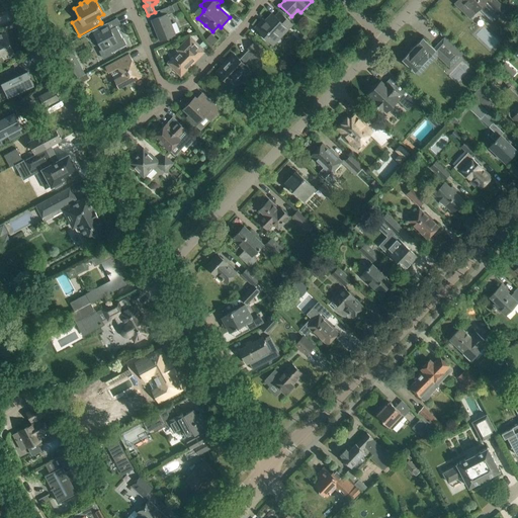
[(458,0),(455,3),(462,10),(470,18),(480,8),(493,20),(492,21),(493,21),(505,9),(495,0),(458,0)]
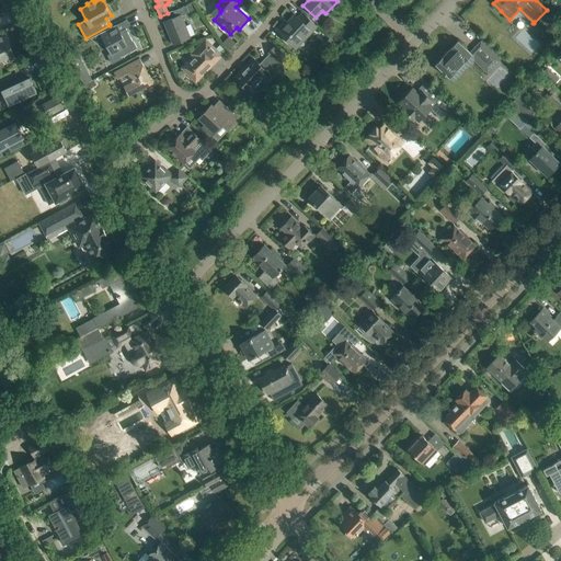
[(191,37),(182,15),(190,12),(186,6),(173,11),(175,18),(164,22),(169,33),(170,33),(173,42),(172,42),(173,44),(191,37)]
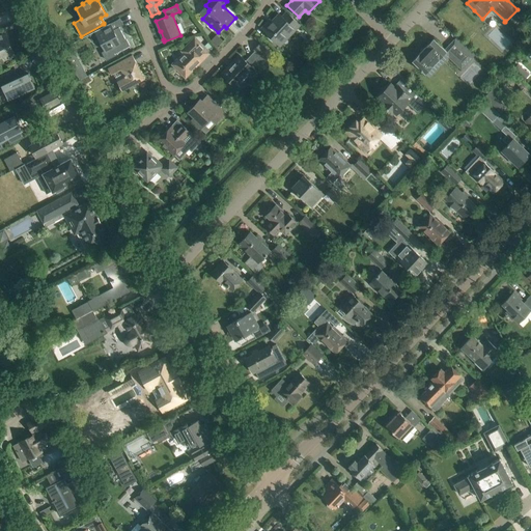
[(300,25),(295,20),(287,12),(283,17),(280,15),(270,25),(268,23),(262,29),(279,46),(280,45),(279,45),(288,34),(289,35),(300,25)]
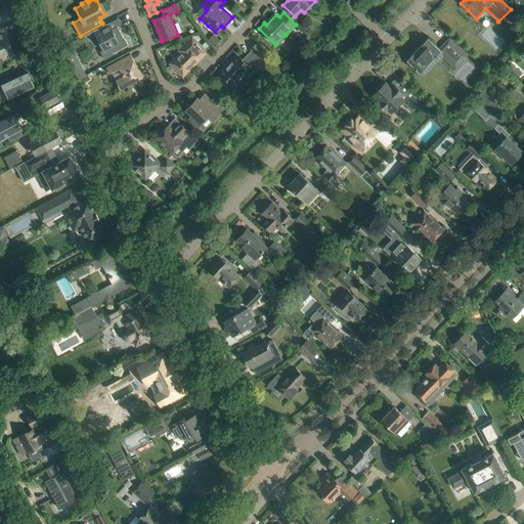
[(94,31),(88,34),(92,41),(97,38),(104,50),(100,52),(105,59),(114,55),(113,53),(122,48),(128,45),(125,39),(124,39),(120,30),(117,31),(116,28),(112,30),(108,24),(94,31)]
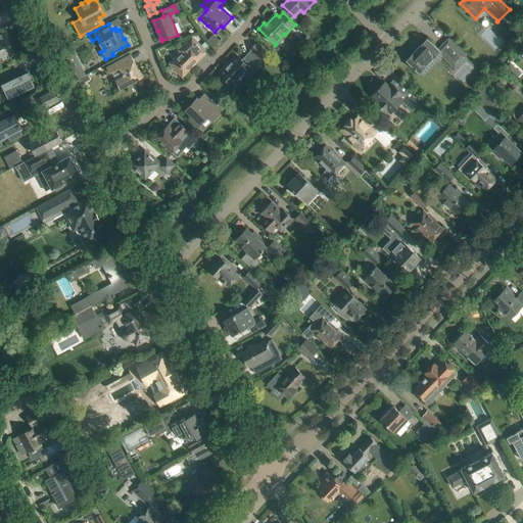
[(4,33),(0,34),(0,61),(14,55),(4,33)]
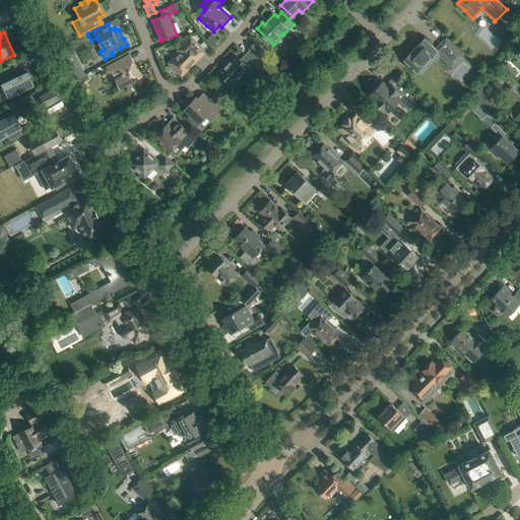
[(425,38),(403,60),(411,67),(416,72),(438,49),(456,65),(464,57),(463,56),(465,54),(455,43),(454,44),(447,37),(436,49),(425,38)]
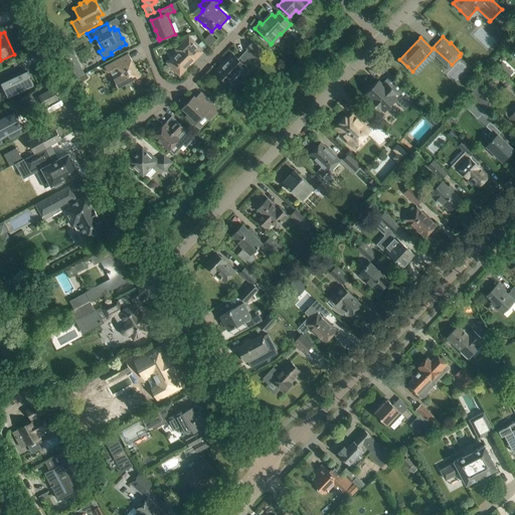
[(183,43),(182,42),(176,49),(179,51),(170,61),(172,63),(170,65),(177,72),(179,70),(181,72),(184,69),(185,70),(189,66),(188,65),(191,62),(190,62),(196,56),(194,54),(200,47),(189,37),(183,43)]
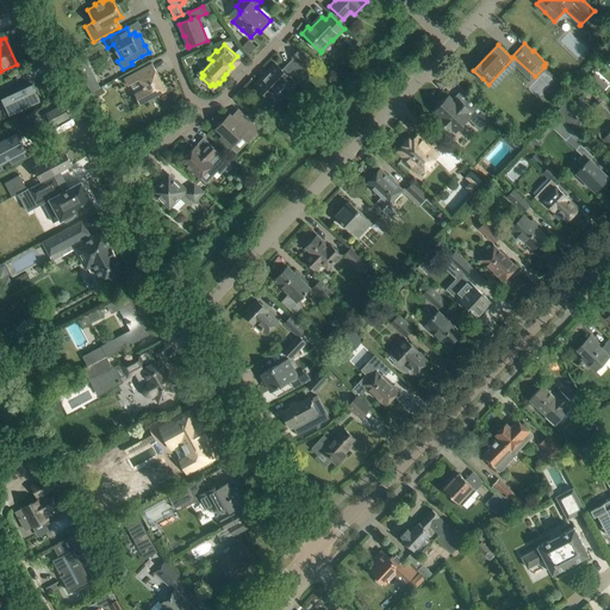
[(366,48),(360,54),(366,58),(372,54),(366,48)]
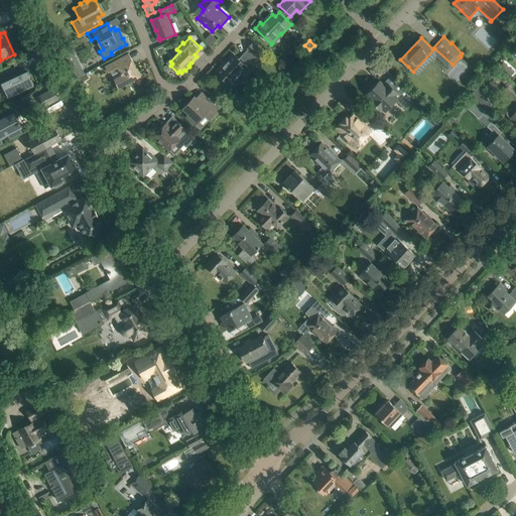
[(248,50),(239,59),(240,60),(244,63),(248,58),(246,56),(251,52),(261,62),(267,55),(257,45),(254,42),(247,49),(248,50)]
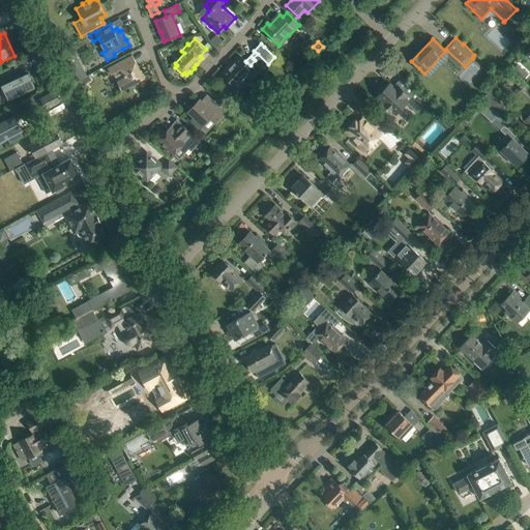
[(70,45),(62,49),(68,60),(74,69),(79,80),(87,76),(81,64),(77,56),(70,45)]
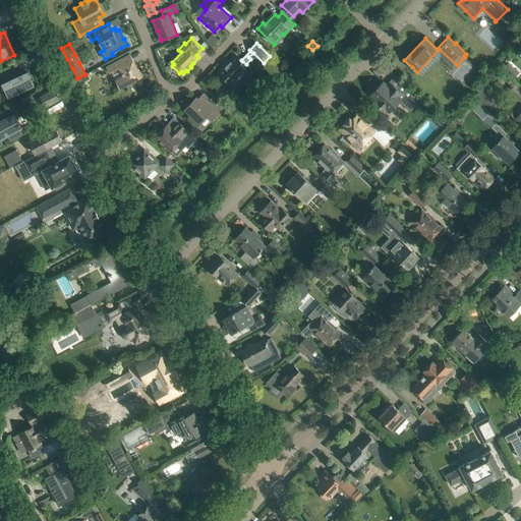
[(130,54),(121,59),(106,67),(109,73),(119,68),(123,75),(115,80),(120,89),(142,77),(130,54)]
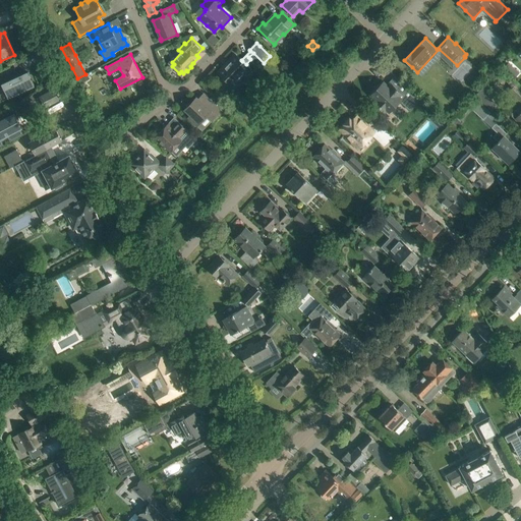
[(235,55),(219,72),(226,79),(234,88),(237,88),(240,83),(240,81),(239,79),(244,74),(245,75),(248,75),(251,71),(251,69),(250,68),(249,68),(246,64),(242,61),(241,60),(235,55)]
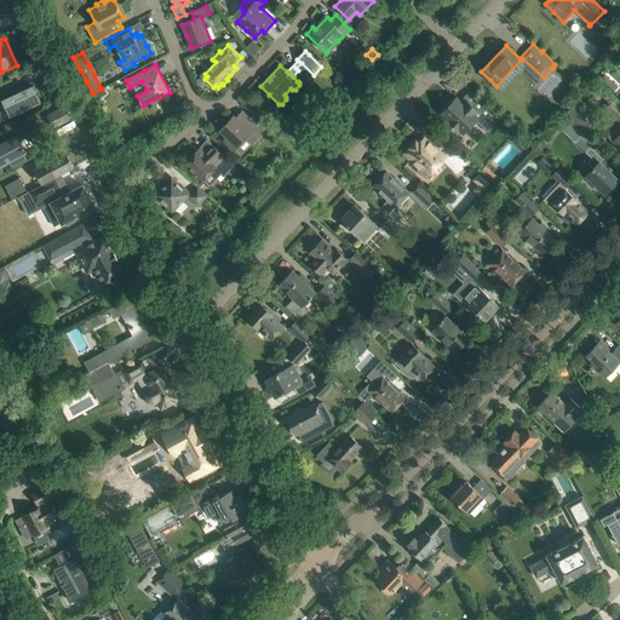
[(604,75),(597,82),(609,95),(618,87),(604,75)]
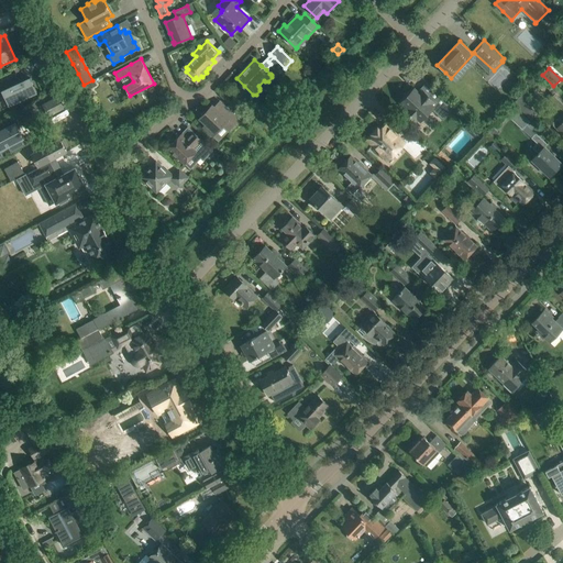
[(0,95),(4,94),(10,106),(36,94),(26,73),(18,77),(17,73),(0,80),(0,95)]
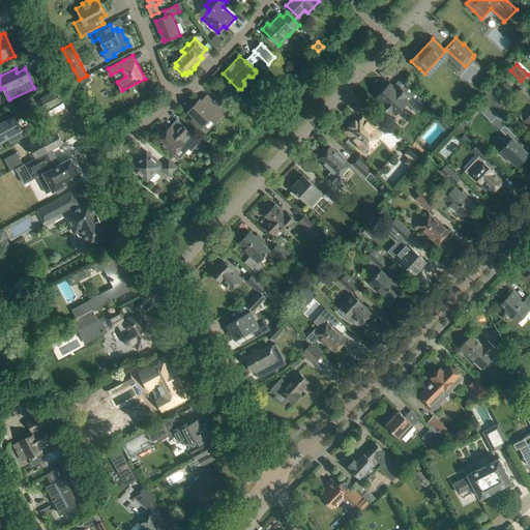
[(383,106),(376,114),(380,118),(384,114),(386,116),(388,115),(390,113),(391,114),(393,112),(395,114),(407,102),(410,98),(420,109),(423,105),(429,110),(432,107),(427,101),(425,100),(416,92),(409,85),(403,91),(398,86),(395,89),(393,86),(390,84),(383,90),(382,90),(379,93),(380,94),(378,96),(383,101),(381,104),(383,106)]
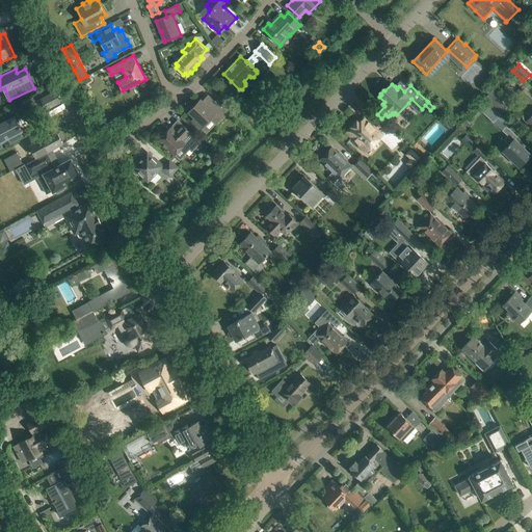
[(520,94),(530,103),(531,100),(531,90),(526,86),(520,94)]
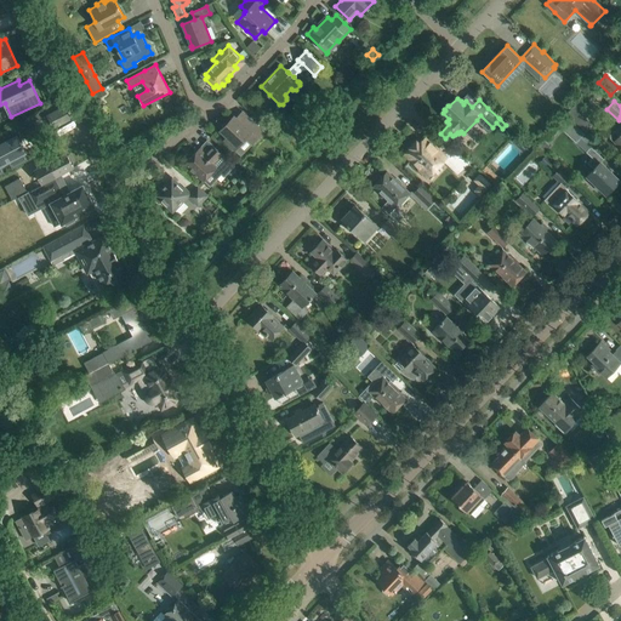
[(83,102),(81,102),(78,104),(78,106),(77,106),(78,107),(79,107),(81,113),(87,110),(83,102)]
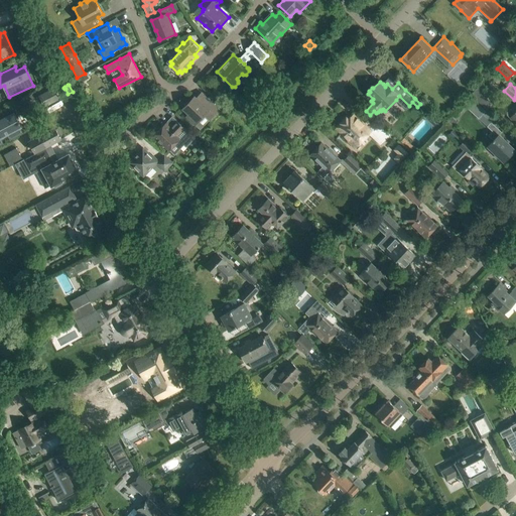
[(479,87),(471,95),(481,104),(489,96),(479,87)]
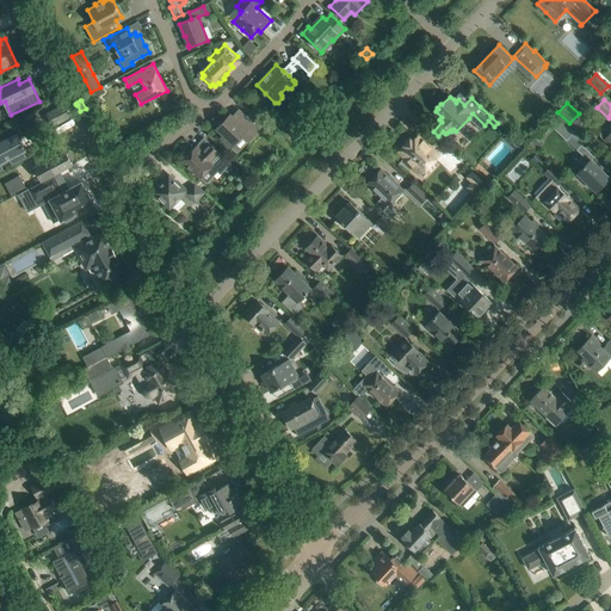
[(67,111),(68,110),(67,109),(67,110),(66,109),(61,111),(59,107),(47,113),(54,125),(71,117),(67,111)]
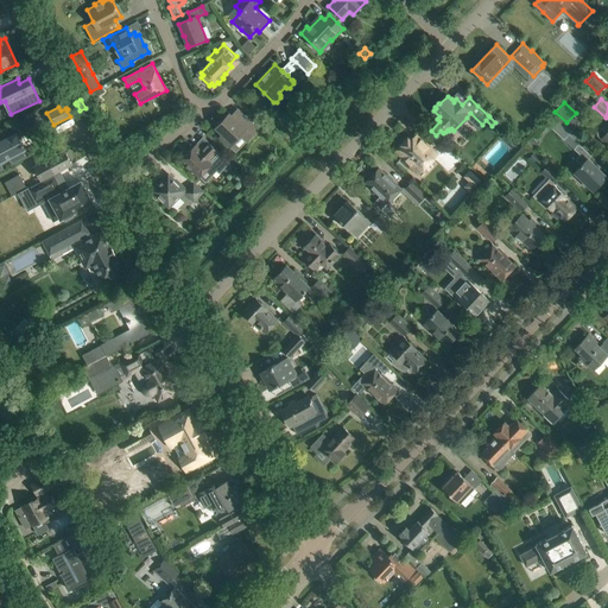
[(241,135),(247,140),(258,130),(242,115),(236,121),(229,114),(222,121),(221,121),(217,125),(217,126),(216,128),(223,134),(221,138),(230,146),(241,135)]
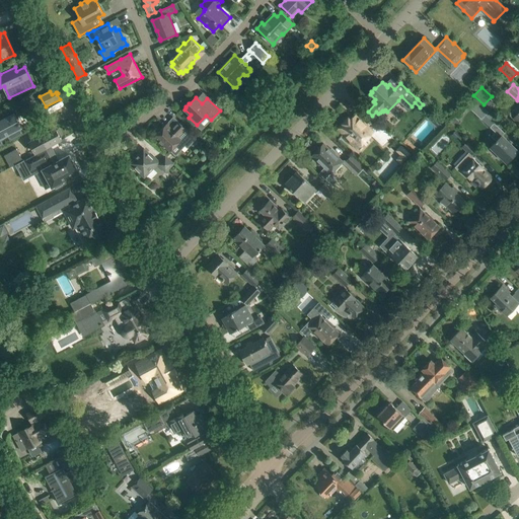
[(474,98),(467,105),(482,120),(490,127),(496,132),(492,137),(496,141),(491,147),(500,156),(507,162),(518,151),(511,144),(502,136),(505,133),(495,123),(498,120),(489,110),(488,112),(474,98)]
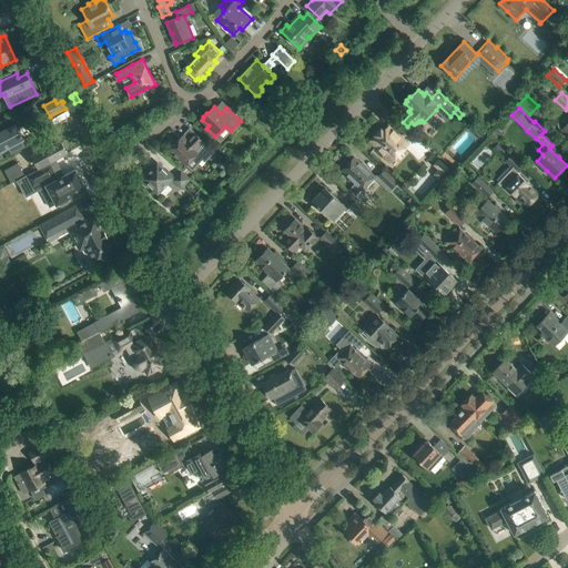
[(567,122),(567,123),(565,120),(561,120),(558,123),(558,127),(561,130),(567,135),(567,122)]
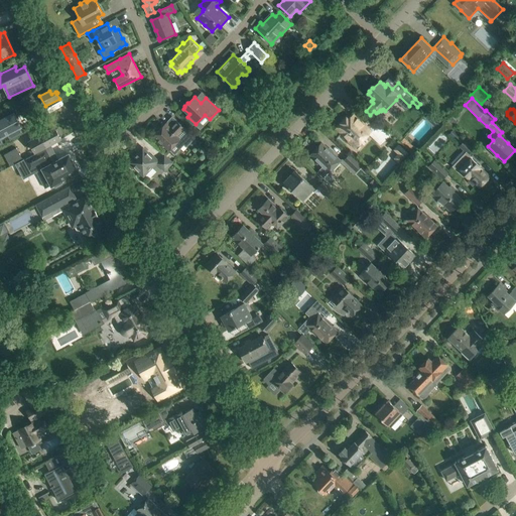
[(437,119),(428,110),(423,116),(432,124),(437,119)]
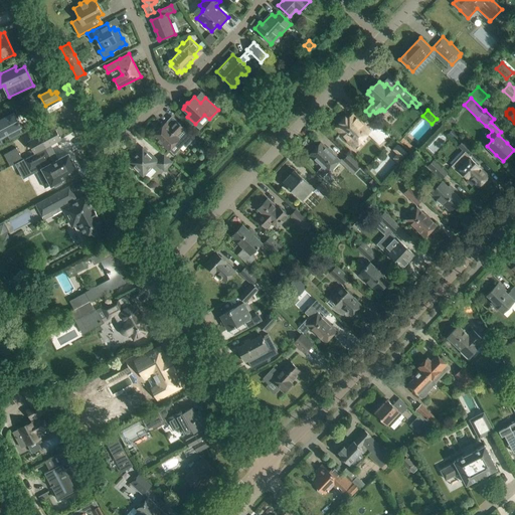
[(14,112),(0,119),(0,138),(22,127),(22,126),(21,126),(14,113),(15,113),(14,112)]
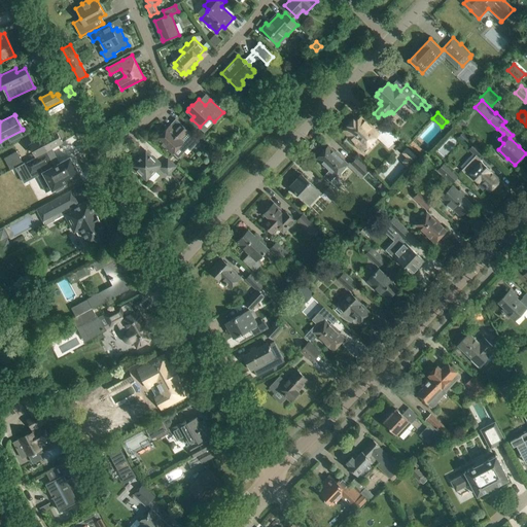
[(348,126),(343,131),(357,144),(357,143),(360,140),(366,146),(366,147),(377,137),(380,134),(392,146),(399,138),(384,123),(377,130),(372,126),(361,116),(356,121),(354,119),(348,126)]
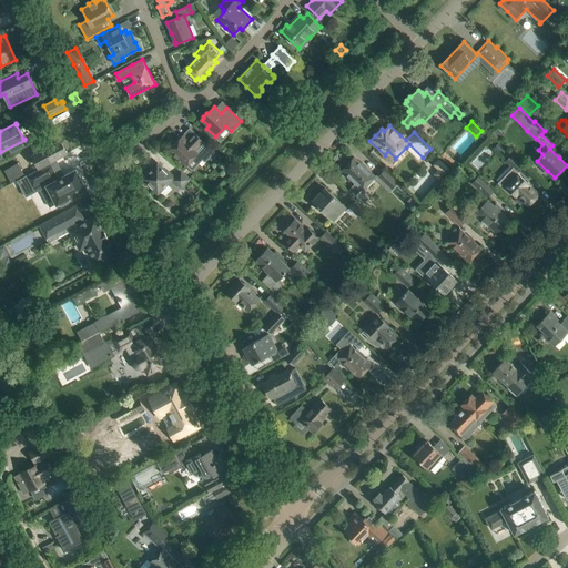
[(505,134),(498,130),(494,134),(500,140),(505,134)]
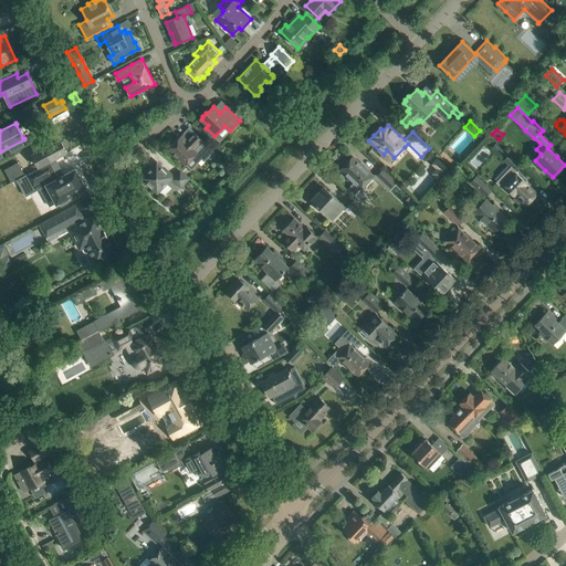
[(180,137),(169,149),(186,165),(191,158),(197,164),(201,159),(203,163),(213,152),(192,132),(188,137),(184,134),(180,137)]
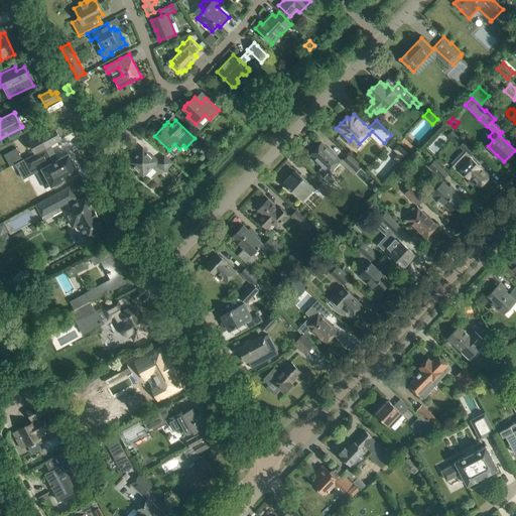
[(60,138),(59,137),(61,136),(57,128),(55,129),(54,128),(48,131),(47,130),(46,131),(46,132),(31,140),(37,151),(60,138)]
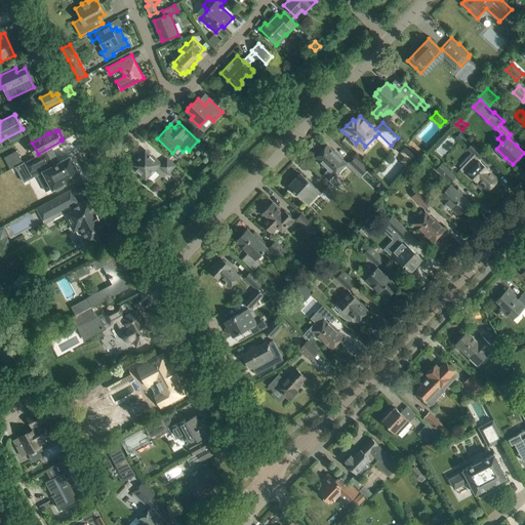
[(468,134),(463,138),(471,145),(468,148),(475,154),(480,158),(485,152),(474,143),(475,140),(468,134)]
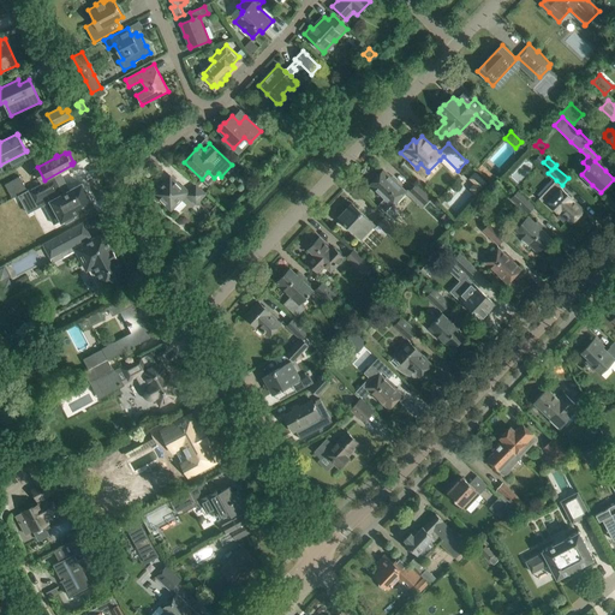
[(384,198),(377,206),(394,221),(400,215),(395,210),(395,207),(393,204),(406,192),(383,171),(370,184),(384,198)]
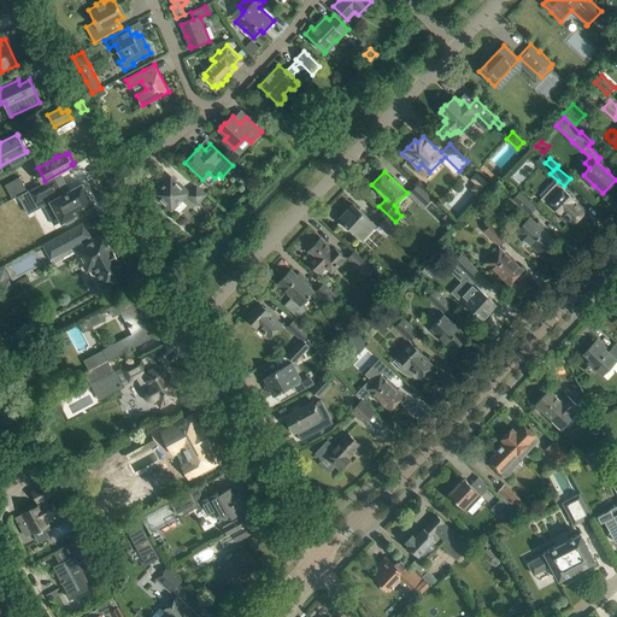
[(477,172),(470,180),(475,184),(482,191),(489,183),(477,172)]
